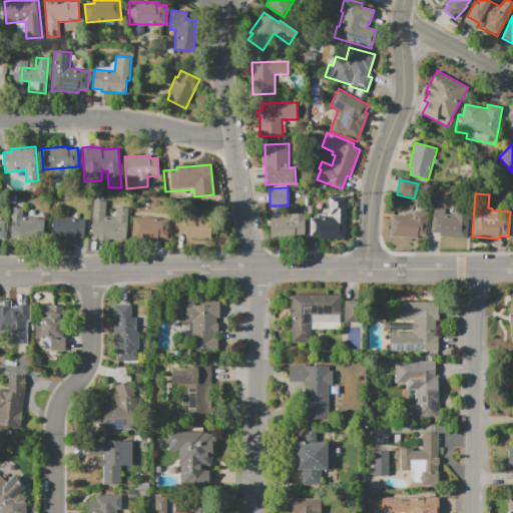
[(346,239),(320,239),(320,236),(311,236),(311,217),(320,217),(320,216),(333,216),(333,214),(329,214),(329,196),(346,196),(346,239)]
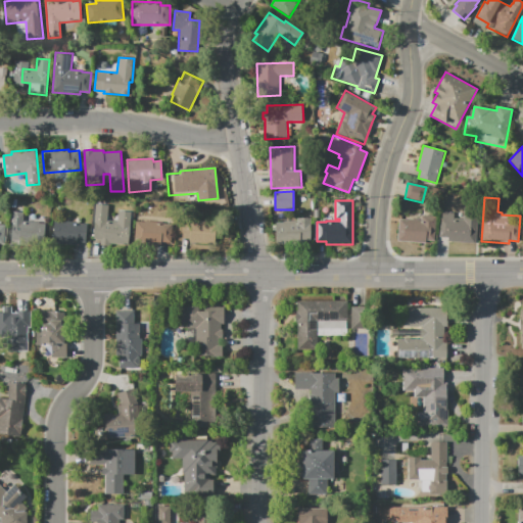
[(95,203),(108,204),(107,220),(116,220),(117,210),(132,211),(129,245),(109,244),(109,246),(99,245),(99,240),(92,239),(95,203)]
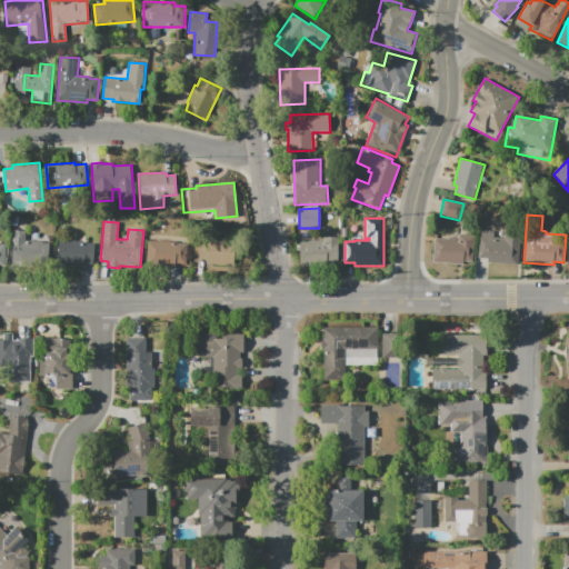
[(488,263),(488,259),(478,258),(480,237),(481,230),(495,230),(493,237),(503,238),(505,226),(522,227),(519,265),(488,263)]
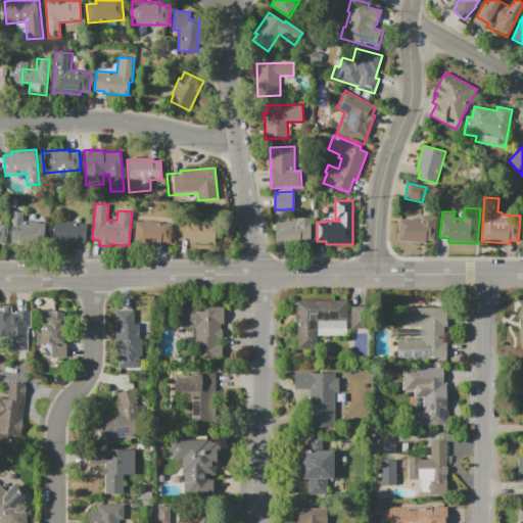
[(11,211),(25,211),(25,215),(46,216),(45,237),(24,236),(22,242),(10,241),(11,211)]
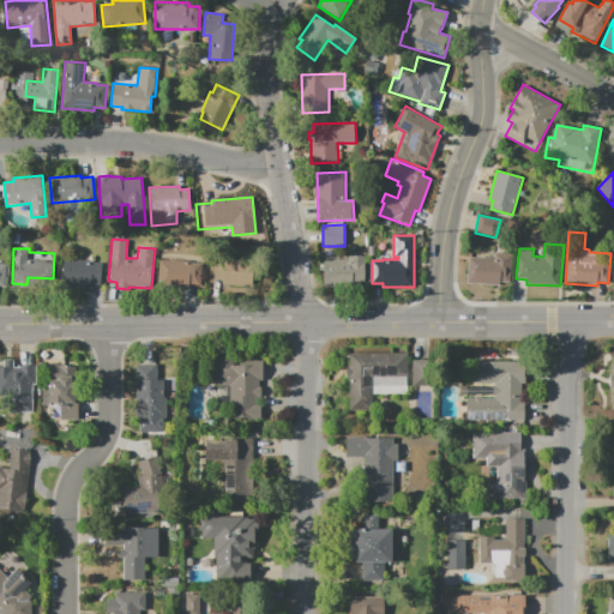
[(512,254),(511,283),(501,282),(501,286),(468,284),(469,256),(494,258),(494,253),(512,254)]
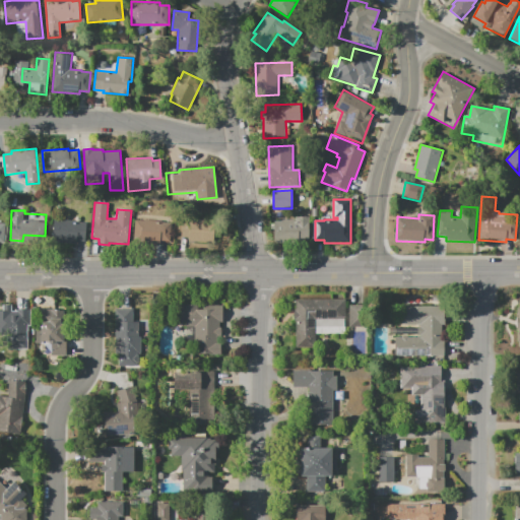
[(273,221),(281,220),(281,219),(295,219),(295,217),(308,216),(309,240),(302,240),(303,242),(274,243),(273,221)]
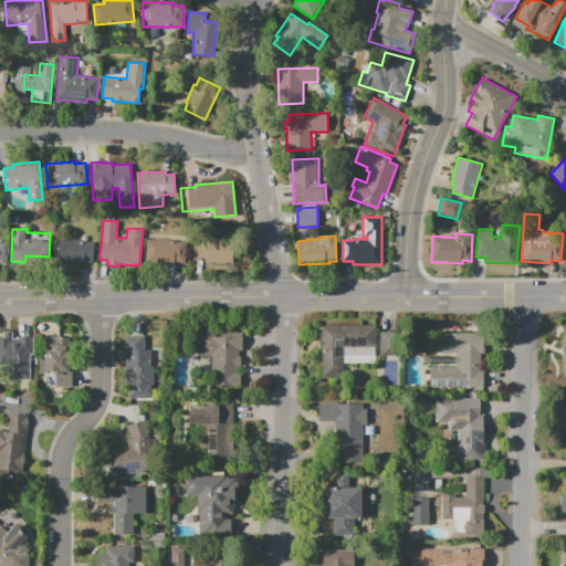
[(84,265),(56,263),(59,238),(86,241),(86,242),(94,242),(92,262),(85,262),(84,265)]
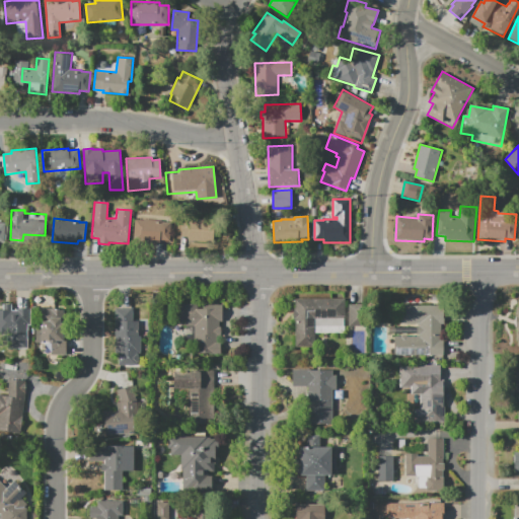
[(189,241),(189,237),(173,237),(174,218),(214,219),(214,242),(189,241)]
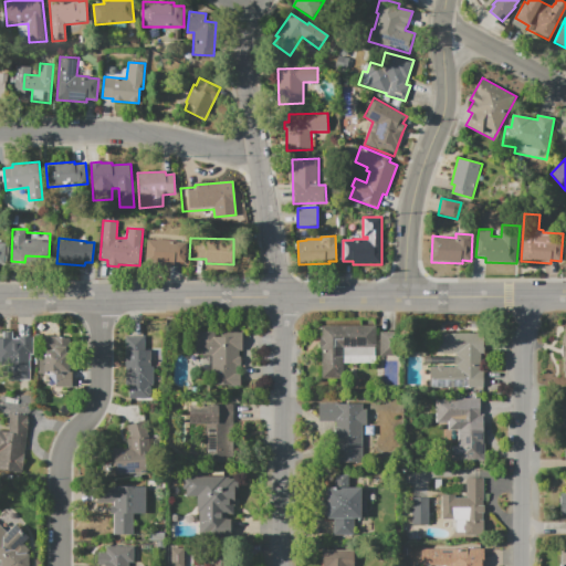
[(147,239),(187,242),(185,263),(175,262),(175,266),(145,264),(147,239)]
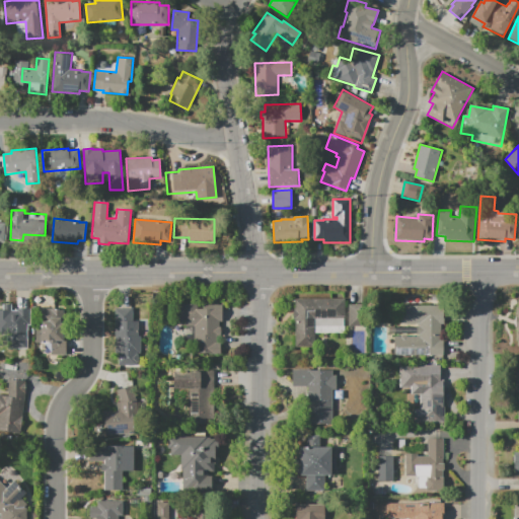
[(295,348),(295,320),(292,320),(292,307),(295,307),(295,298),(344,298),(344,334),(315,334),(315,348),(295,348)]
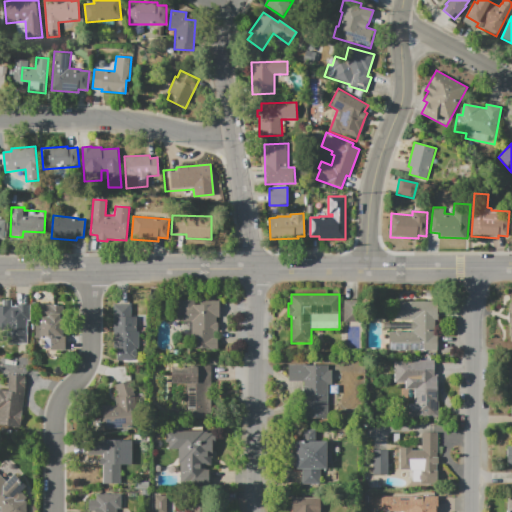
[(218,349),(183,349),(183,318),(176,318),(176,300),(218,300),(218,317),(216,317),(216,322),(218,322),(218,331),(215,331),(215,338),(218,338),(218,349)]
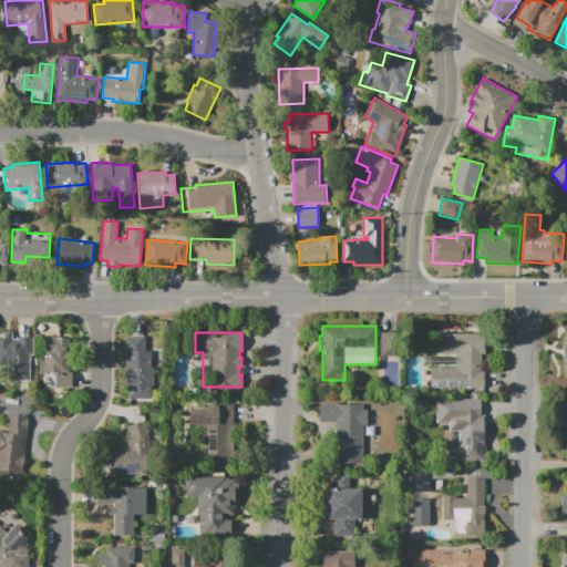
[(381,332),(400,332),(400,357),(381,357),(381,332)]
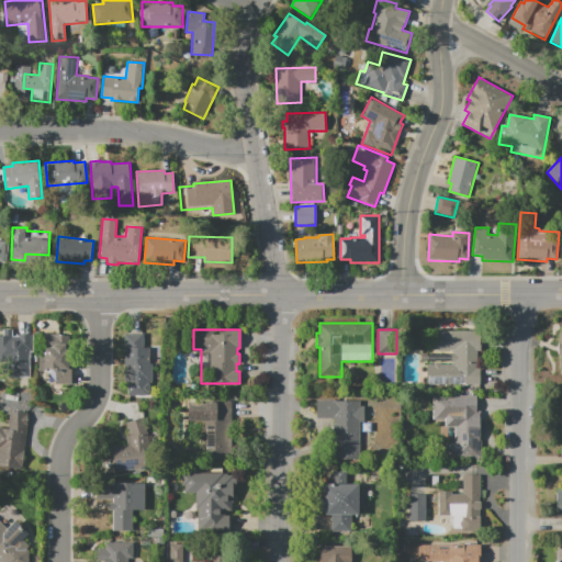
[(40,371),(38,355),(42,355),(42,332),(60,330),(60,335),(71,334),(71,383),(55,384),(55,371),(40,371)]
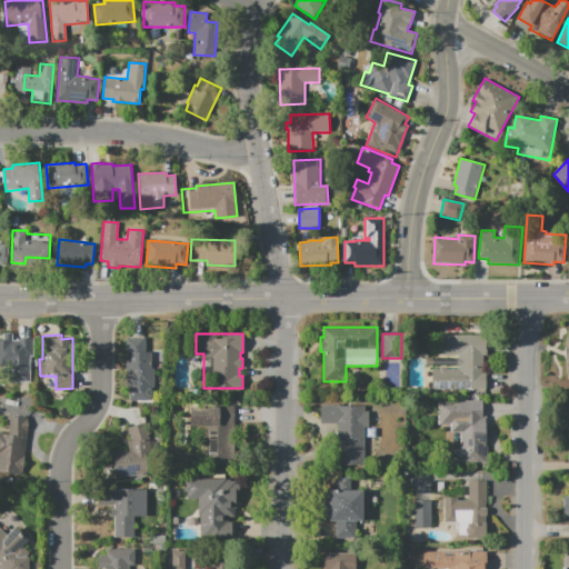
[(440,369),(441,369),(442,368),(443,368),(445,368),(446,369),(459,369),(459,367),(457,367),(457,357),(459,357),(459,355),(438,355),(438,335),(487,335),(487,356),(483,356),(483,370),(486,370),(486,391),(432,391),(432,369),(440,369)]
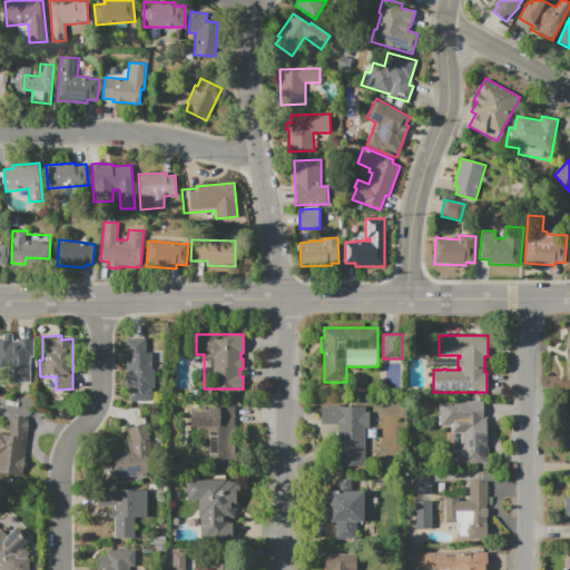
[(126,337),(147,337),(147,352),(153,352),(153,367),(155,367),(155,387),(151,387),(151,399),(150,399),(150,401),(128,401),(128,379),(126,379),(126,337)]
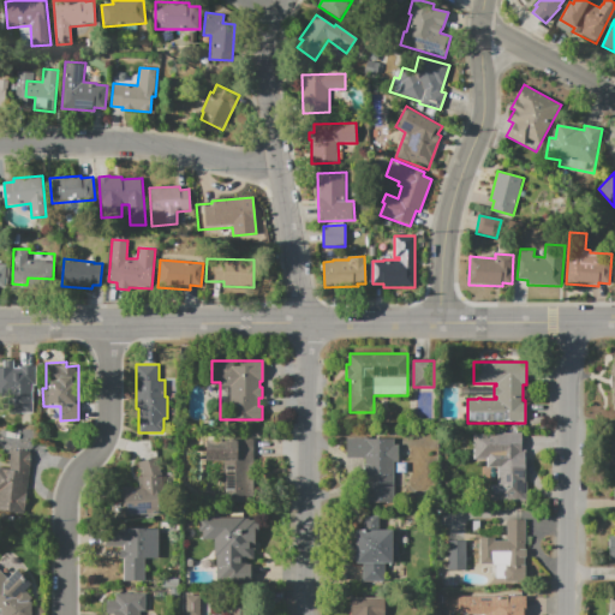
[(33,413),(9,413),(9,400),(0,400),(0,382),(18,382),(18,366),(37,366),(37,387),(33,387),(33,413)]
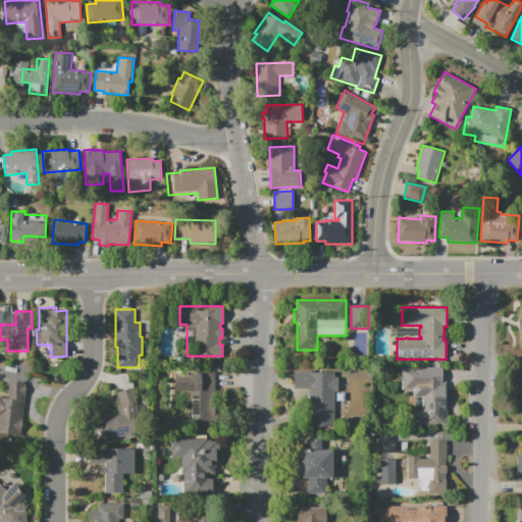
[(402,367),(444,367),(444,405),(447,405),(447,427),(414,426),(414,411),(417,411),(417,393),(402,393),(402,367)]
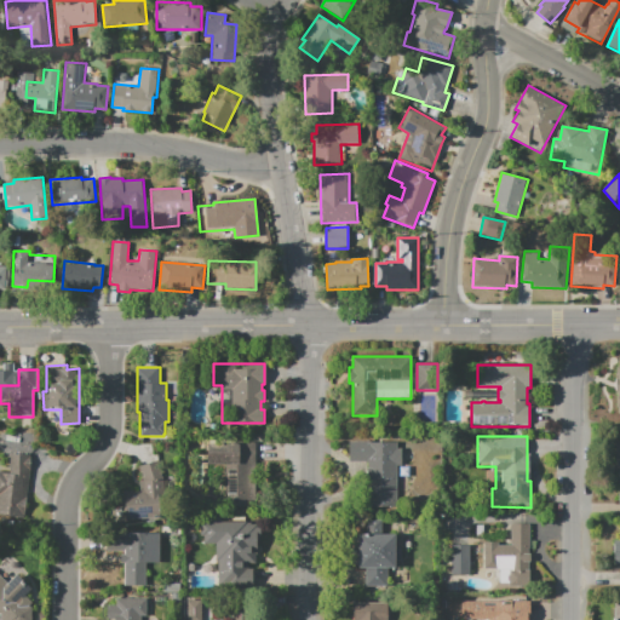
[(349,440),(397,441),(397,448),(401,448),(400,464),(397,464),(396,506),(367,506),(367,463),(349,463),(349,440)]
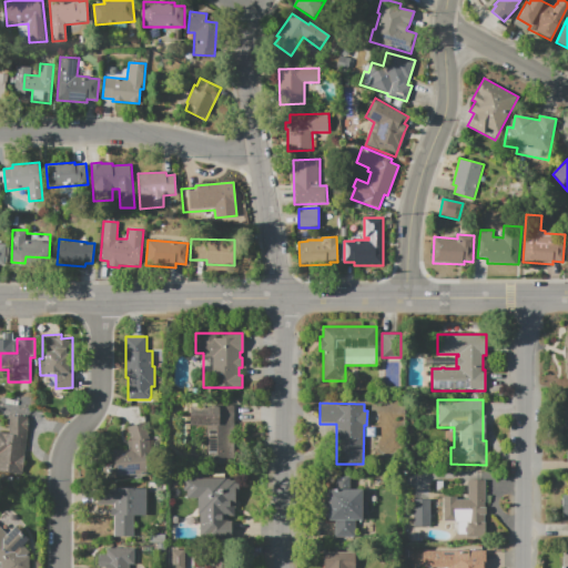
[(233,406),(233,458),(229,458),(229,469),(219,469),(219,458),(202,458),(202,435),(191,435),(191,405),(233,406)]
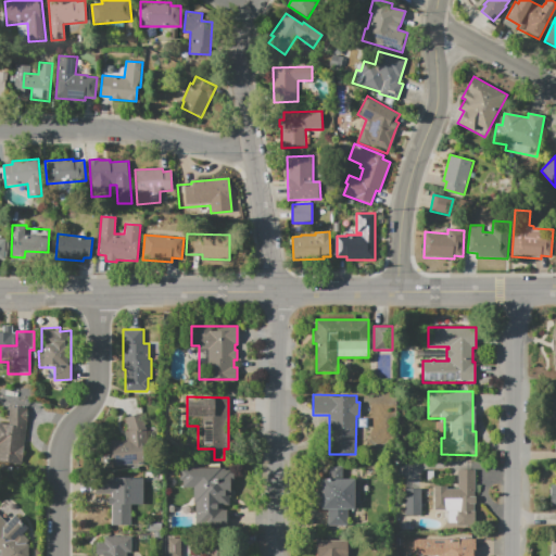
[(0,462),(0,422),(8,424),(9,406),(27,407),(22,465),(0,462)]
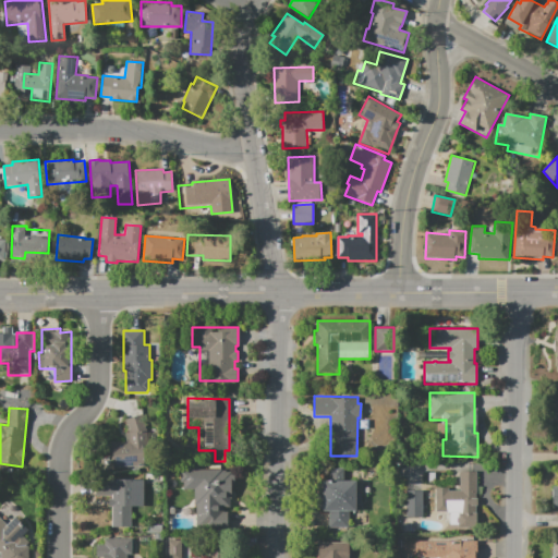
[(113,469),(112,457),(107,457),(106,443),(125,441),(125,433),(129,433),(124,420),(142,414),(147,432),(148,446),(143,446),(145,466),(113,469)]
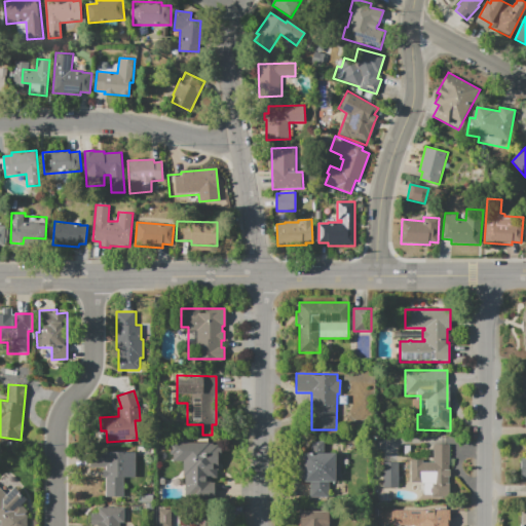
[(213,498),(185,498),(185,476),(182,476),(182,460),(173,460),(173,455),(170,455),(170,439),(213,439),(213,445),(219,445),(218,478),(212,478),(212,483),(213,483),(213,498)]
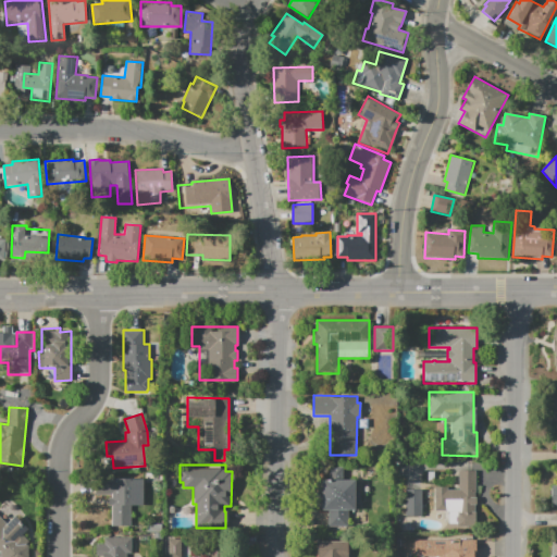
[(355,510),(348,510),(348,525),(329,525),(329,510),(318,510),(318,480),(329,480),(329,468),(343,468),(343,480),(355,480),(355,491),(359,491),(359,504),(355,504),(355,510)]
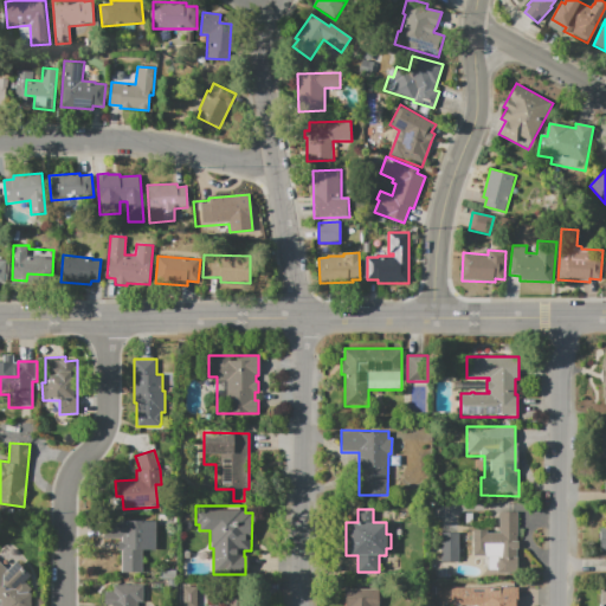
[(474,556),(474,529),(488,529),(488,532),(498,533),(498,513),(517,513),(517,573),(497,573),(497,568),(496,568),(496,561),(497,561),(497,556),(474,556)]
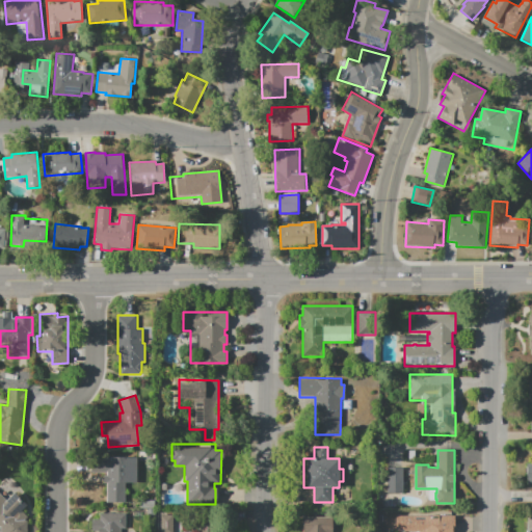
[(105,503),(105,474),(91,474),(91,461),(131,460),(131,478),(125,478),(126,503),(105,503)]
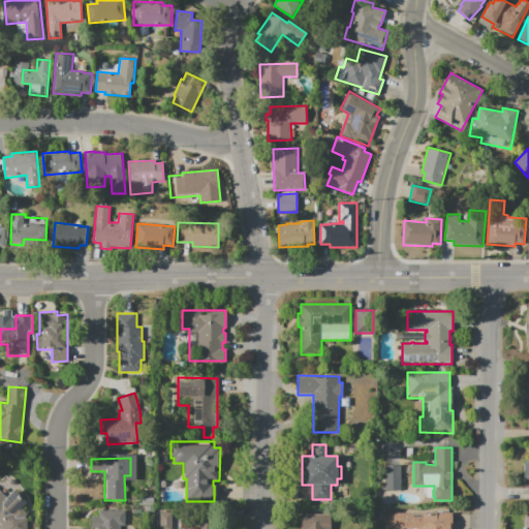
[(384,491),(384,465),(401,465),(401,491),(384,491)]
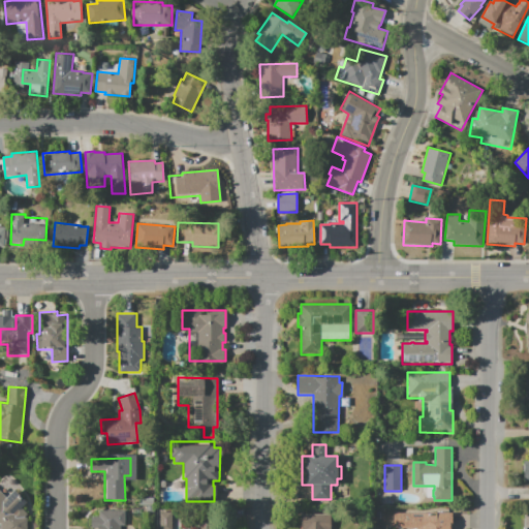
[(0,528),(0,490),(7,497),(16,489),(29,502),(23,508),(29,514),(26,517),(29,519),(29,528),(0,528)]
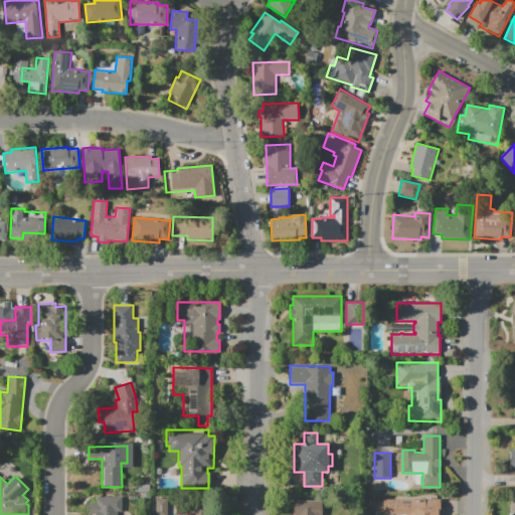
[(95,514),(95,513),(90,513),(90,503),(96,503),(96,497),(122,497),(122,510),(115,510),(115,514),(95,514)]
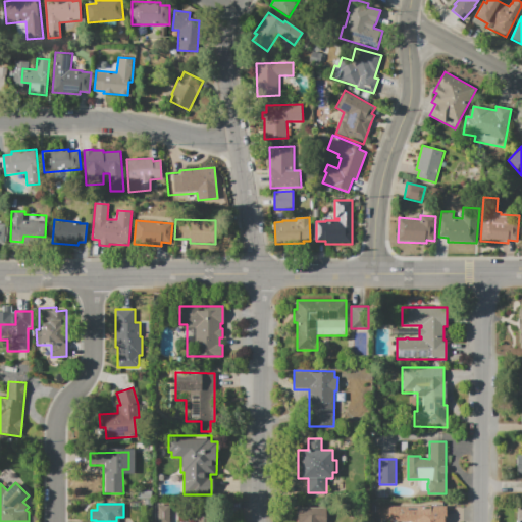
[(388,506),(446,507),(445,521),(410,521),(388,521),(388,506)]
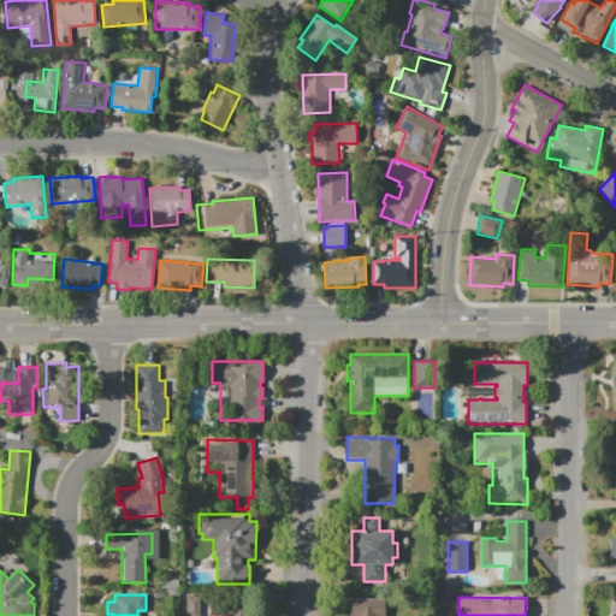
[(351,615),(351,598),(385,598),(384,615),(351,615)]
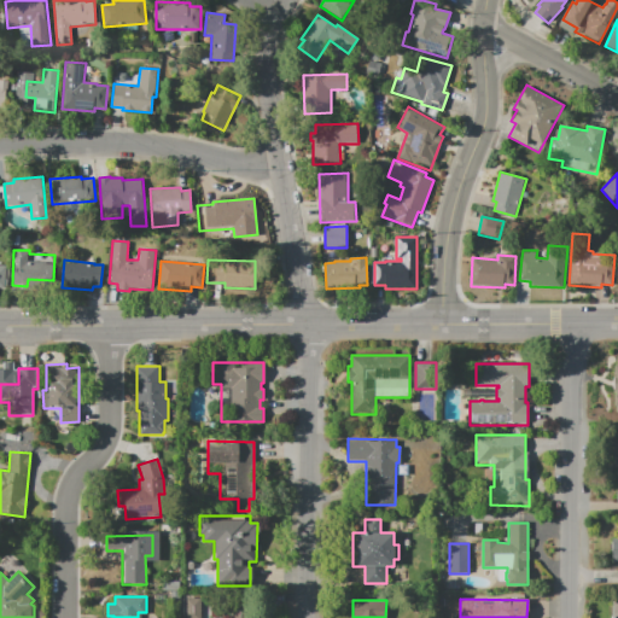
[(232,617),(232,607),(250,607),(250,617),(232,617)]
